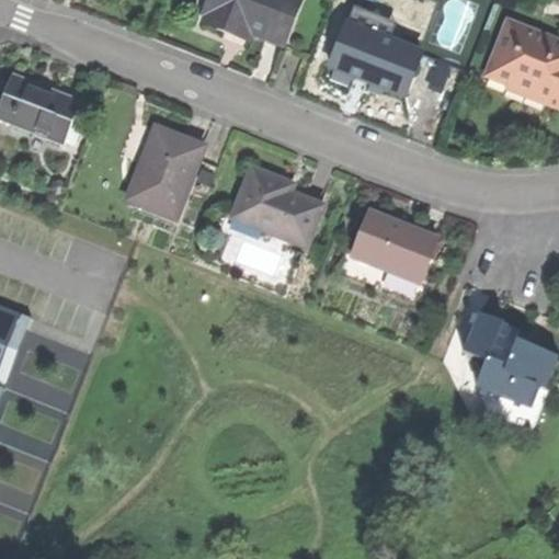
[(299,0),(207,0),(203,14),(207,16),(204,24),(221,32),(246,41),(249,34),(282,47),(299,0)]
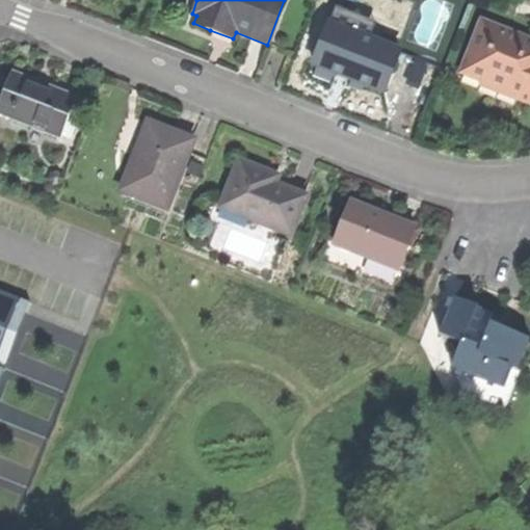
[(529,41),(481,22),(461,73),(482,80),(484,75),(521,88),(518,97),(529,101),(529,41)]
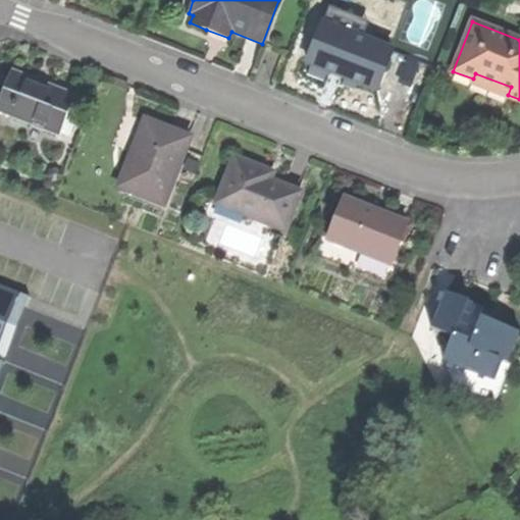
[(322,23),(307,63),(342,76),(376,90),(393,51),(322,23)]
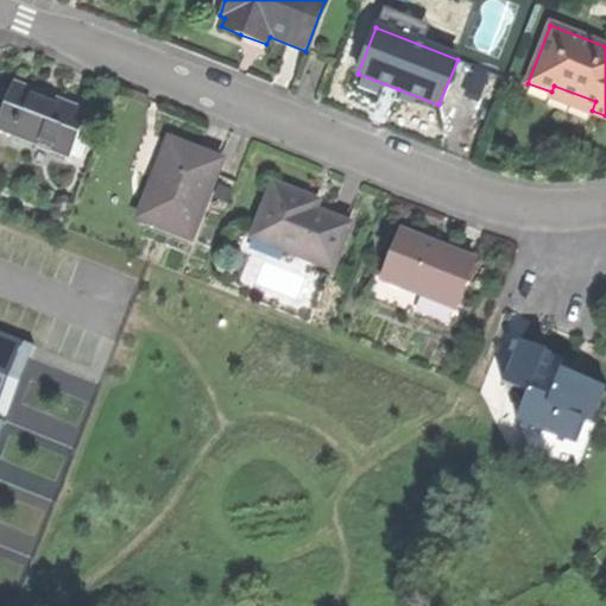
[(0,130),(67,156),(84,108),(48,95),(8,80),(0,102),(0,130)]
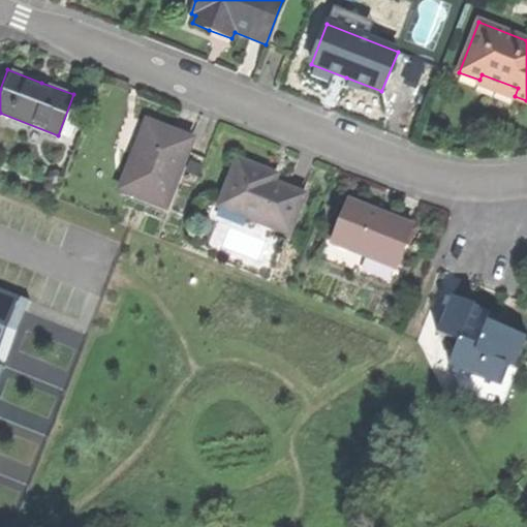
[(514,99),(515,96),(518,88),(482,74),(479,80),(477,85),(514,99)]
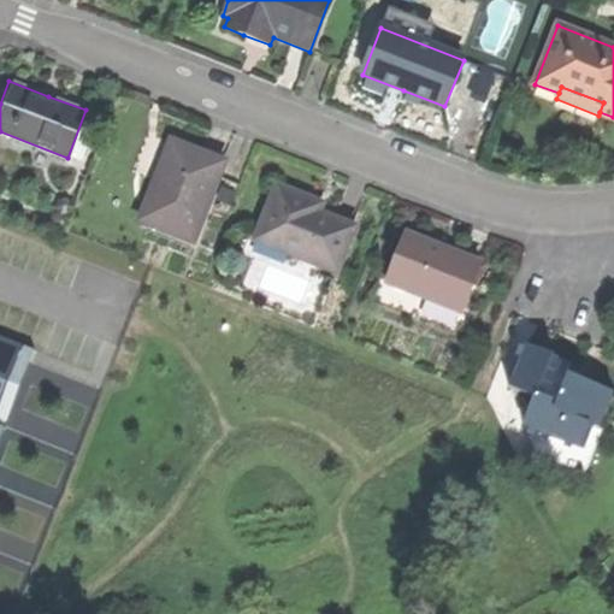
[(190,238),(220,159),(194,149),(172,141),(158,179),(151,177),(136,218),(190,238)]
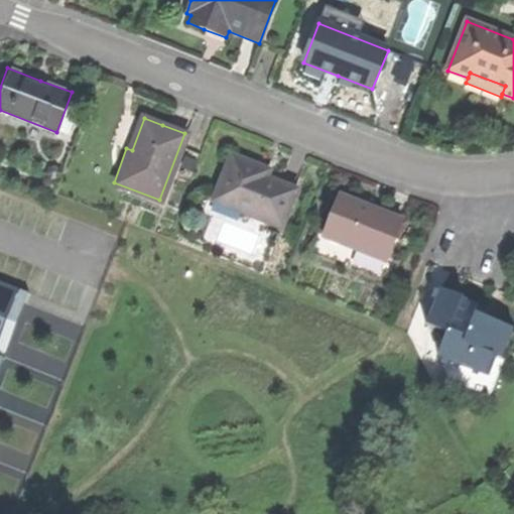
[(280,226),(294,186),(257,173),(260,165),(250,161),(227,153),(213,194),(241,204),(238,211),(280,226)]
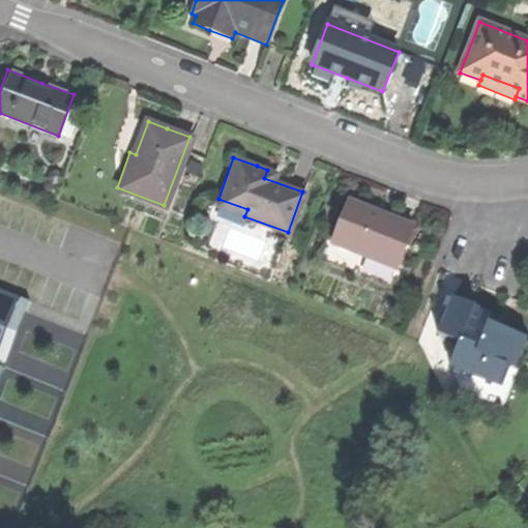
[(372,210),(345,200),(329,241),(393,266),(409,226),(372,210)]
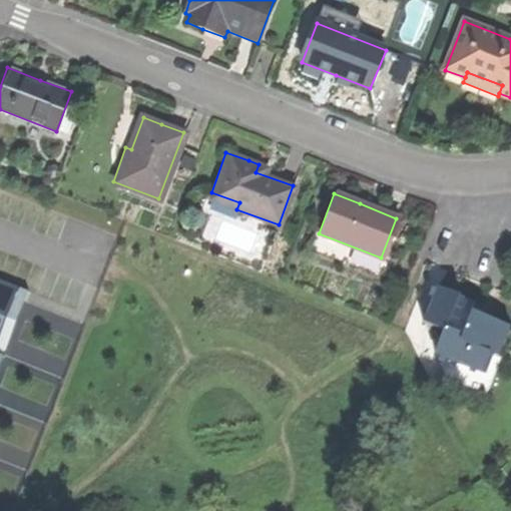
[(457,296),(435,288),(423,323),(444,330),(435,355),(485,373),(494,350),(500,352),(509,327),(488,320),(473,314),(477,303),(457,296)]
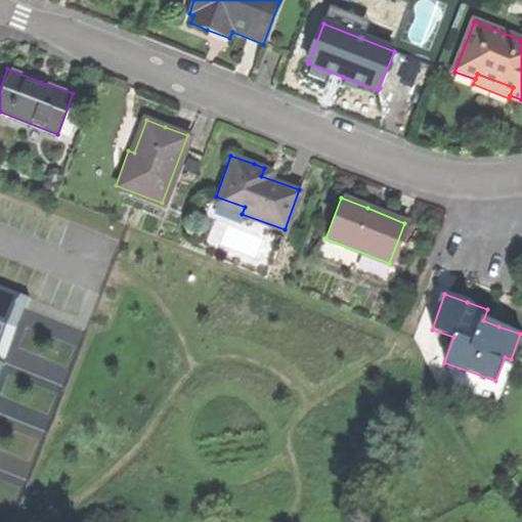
[(0,330),(11,303),(0,298),(0,330)]
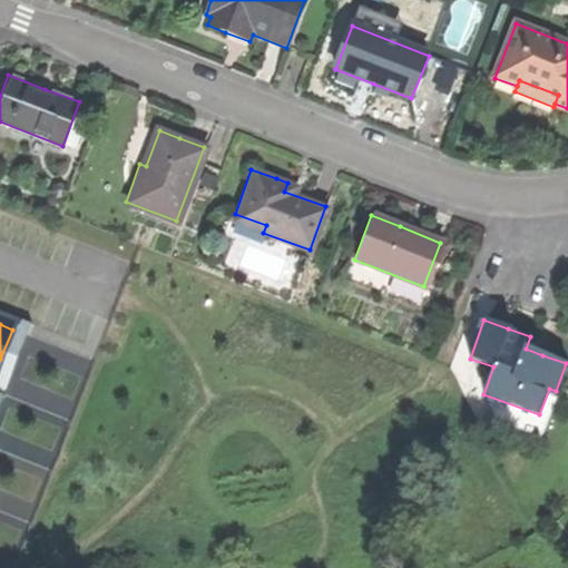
[(547,343),(530,336),(526,349),(542,355),(547,343)]
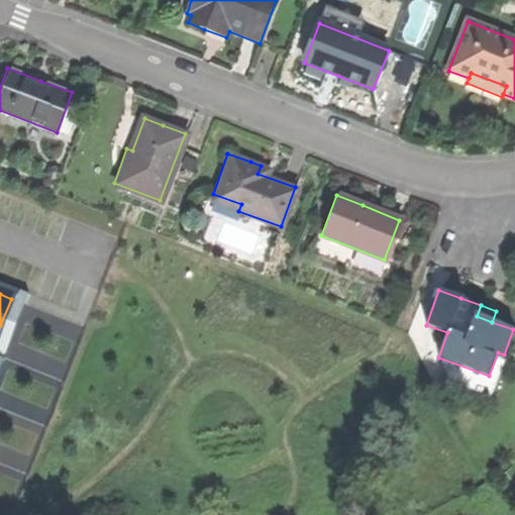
[(474,389),(489,376),(438,357),(446,380),(474,389)]
